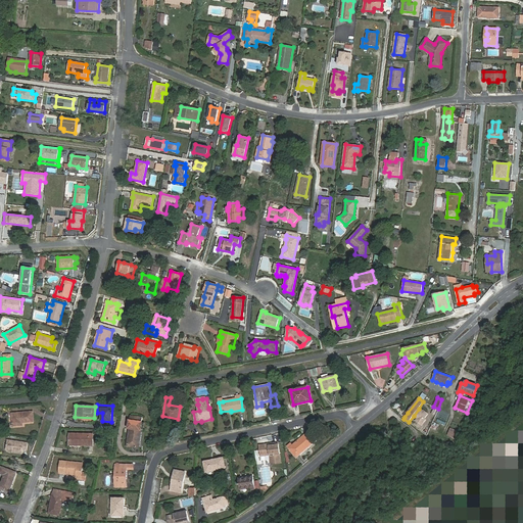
[(419,409),(414,416),(418,418),(416,421),(422,425),(426,420),(425,419),(428,414),(423,411),(423,412),(419,409)]
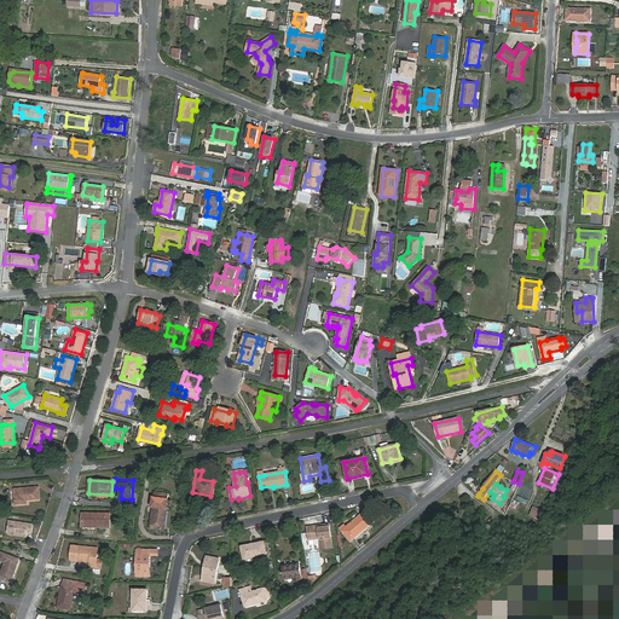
[(27,498),(40,498),(40,487),(15,489),(16,503),(27,502),(27,498)]
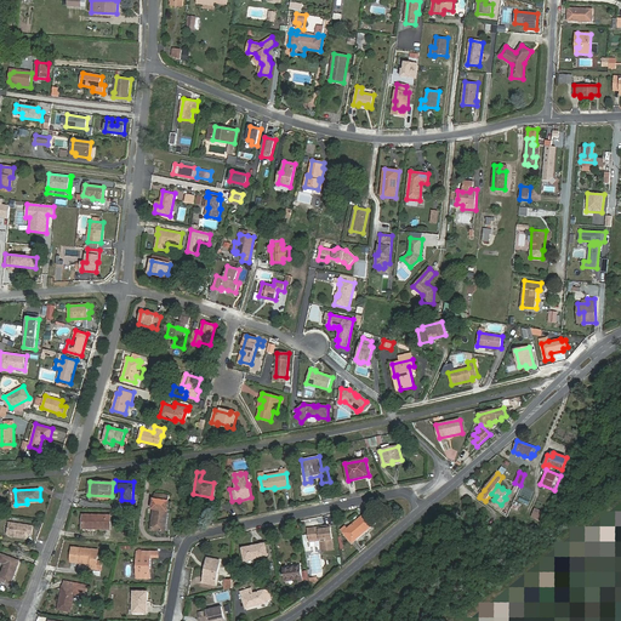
[(155,494),(154,500),(153,510),(154,510),(152,530),(165,533),(170,495),(155,494)]
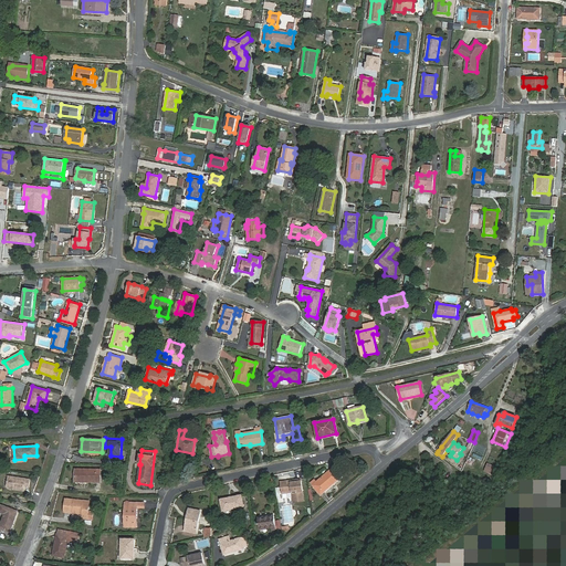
[(484,471),(491,474),(495,465),(488,463),(484,471)]
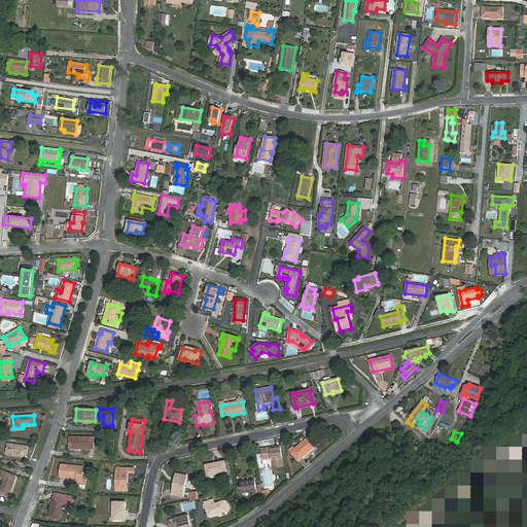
[(311,435),(294,449),(293,447),(289,450),(299,460),(318,444),(311,435)]
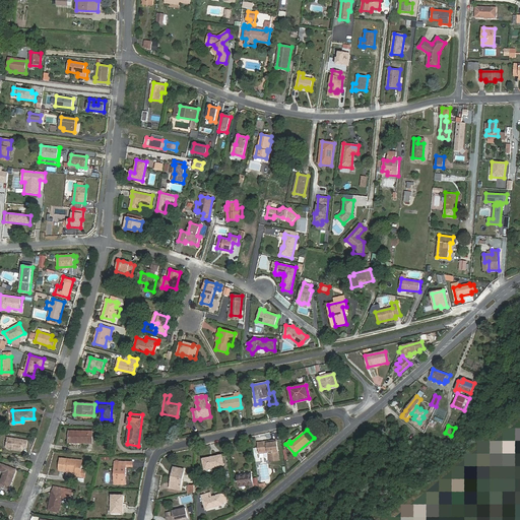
[(79,443),(92,443),(92,431),(69,431),(69,442),(79,442),(79,443)]
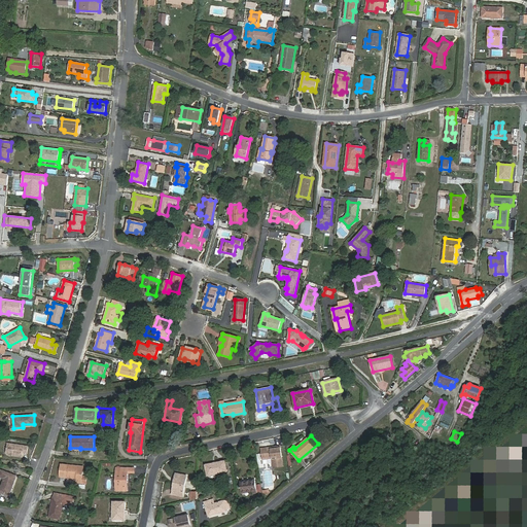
[(24,453),(28,454),(29,447),(9,444),(7,453),(8,455),(11,455),(12,454),(14,455),(15,456),(23,457),(24,453)]
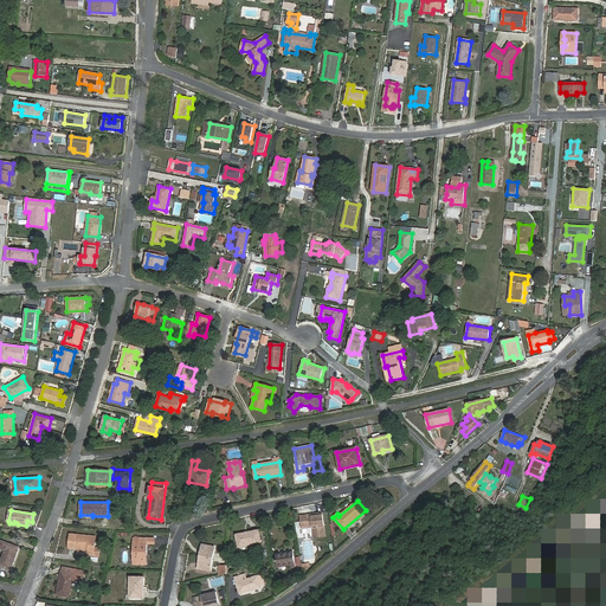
[(317,514),(317,516),(311,517),(311,515),(301,516),(302,528),(313,527),(315,537),(327,536),(322,513),(317,514)]
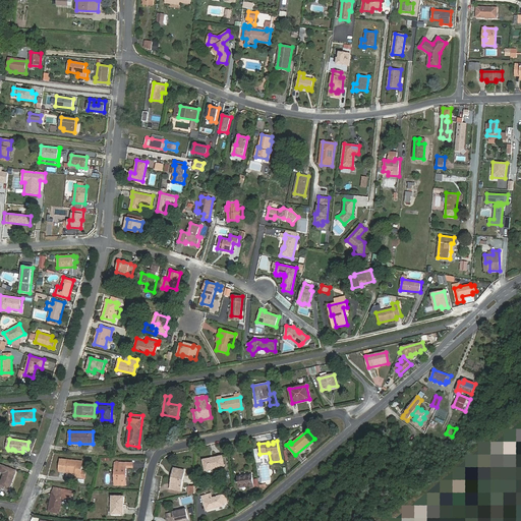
[(206,470),(224,466),(222,456),(204,460),(206,470)]
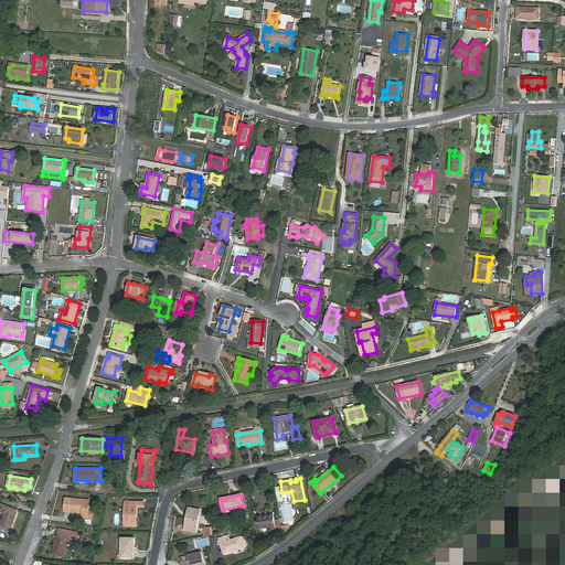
[(89,501),(65,499),(64,511),(83,513),(83,518),(87,519),(88,512),(89,501)]
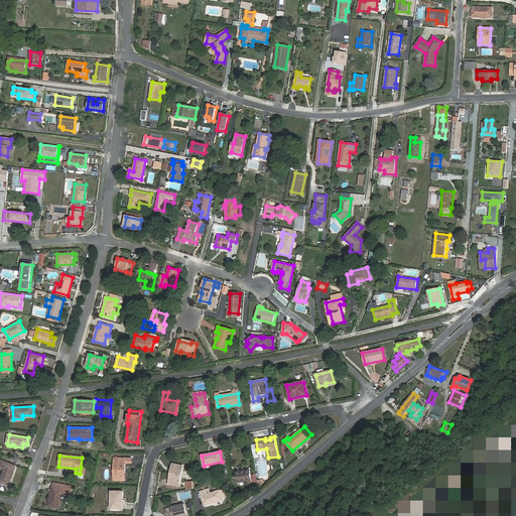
[(114,481),(123,481),(123,473),(125,473),(125,459),(114,459),(114,481)]
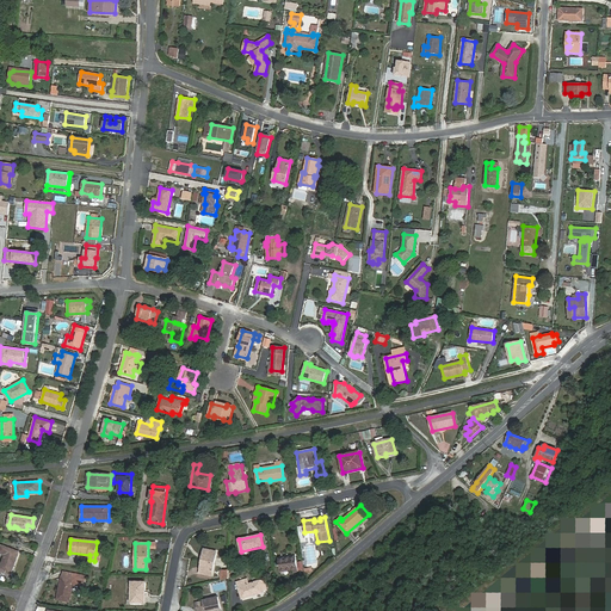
[(20,553),(2,547),(0,551),(0,553),(6,555),(0,569),(0,571),(11,574),(20,553)]
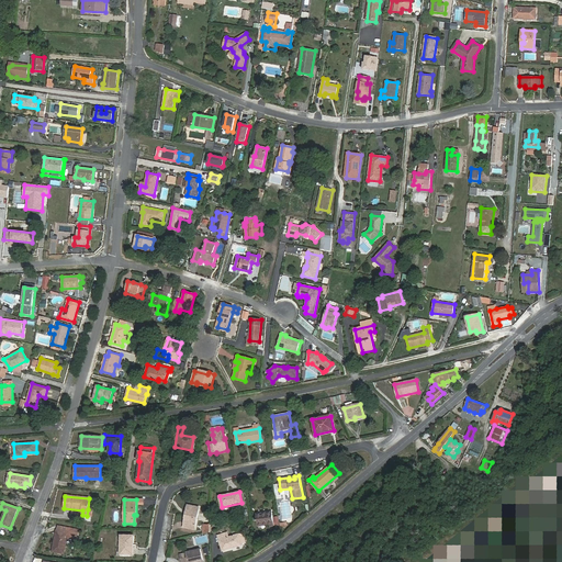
[(195,529),(199,508),(190,506),(188,513),(187,513),(183,527),(195,529)]
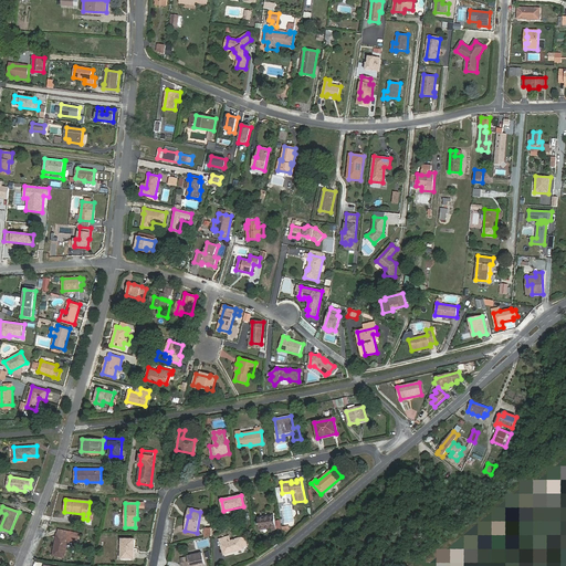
[(271,528),(271,530),(276,528),(274,516),(258,519),(260,530),(271,528)]
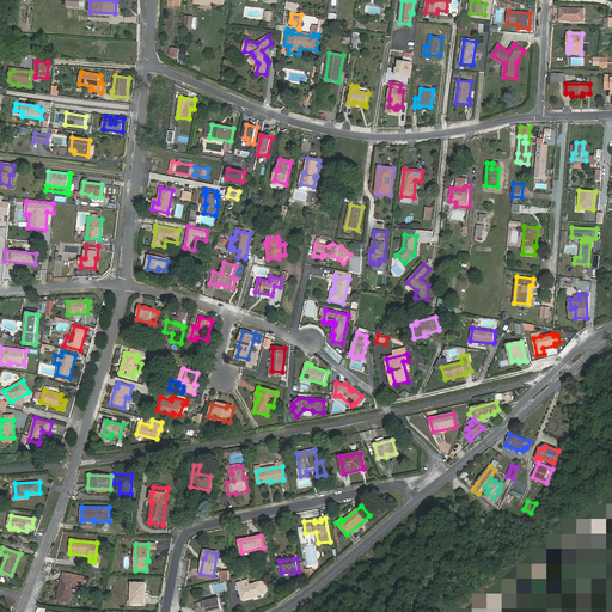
[(62,577),(57,600),(69,603),(72,587),(84,588),(86,577),(63,573),(62,577)]
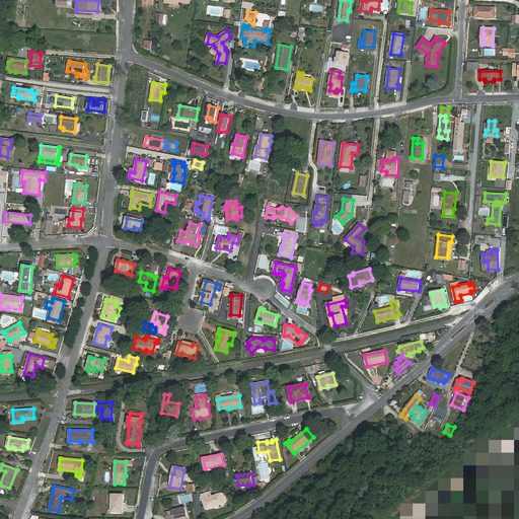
[(224,503),(221,494),(211,497),(210,492),(202,495),(206,509),(224,503)]
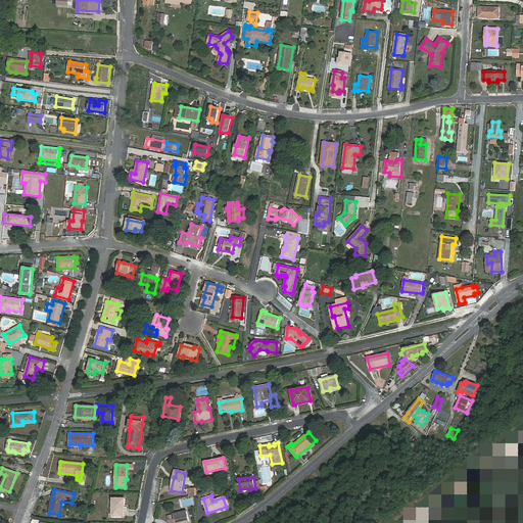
[(123,516),(123,511),(125,511),(125,498),(112,498),(112,516),(123,516)]
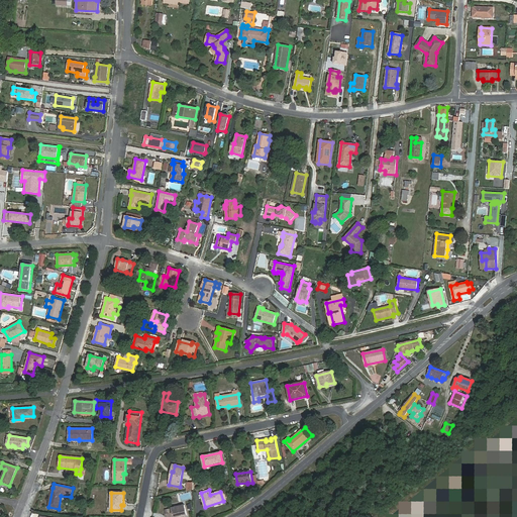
[(182,516),(188,516),(185,505),(172,508),(172,509),(166,510),(167,516),(182,516)]
